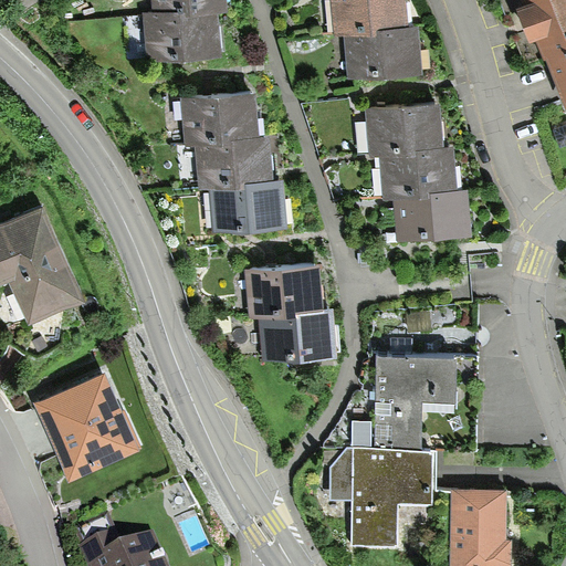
[(227,0),(150,0),(152,12),(188,9),(189,13),(219,11),(228,10),(227,0)]
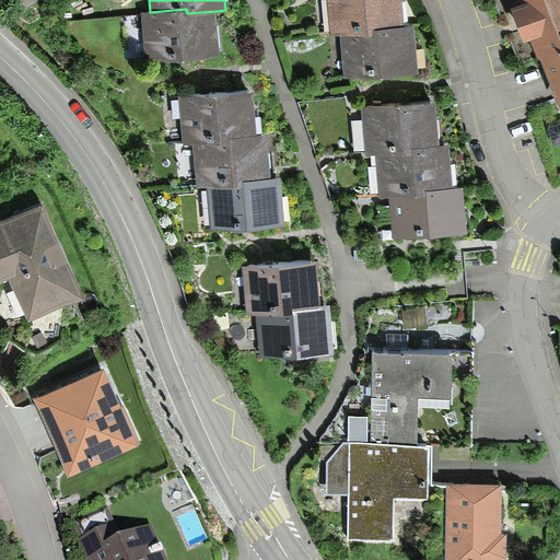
[(405,0),(326,0),(329,35),(341,34),(375,32),(375,26),(406,24),(405,0)]
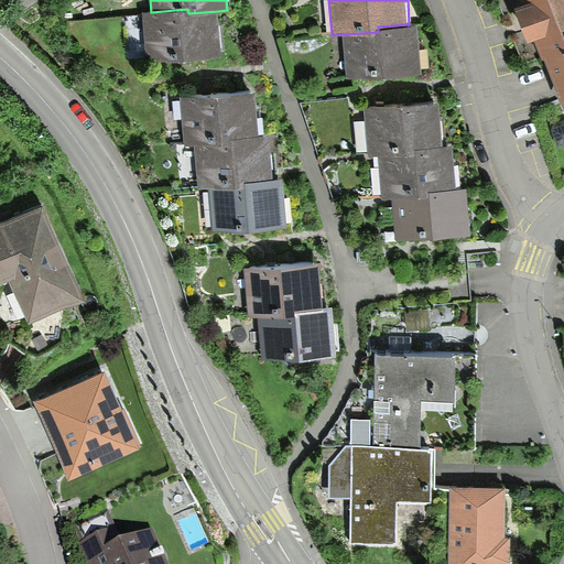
[(563,0),(499,0),(523,65),(544,57),(563,110),(563,0)]
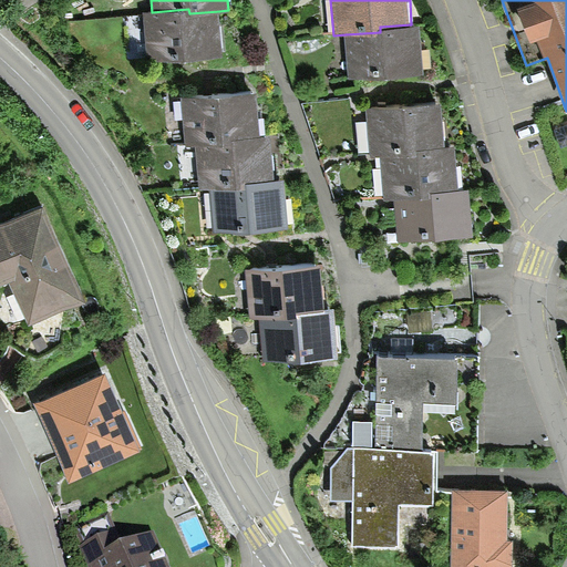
[(188,9),(152,12),(141,13),(144,60),(223,53),(219,11),(189,13),(188,9)]
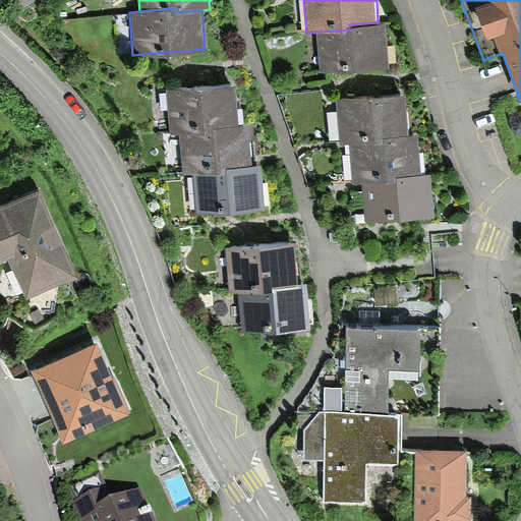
[(349,30),(317,32),(320,70),(390,66),(388,22),(378,22),(349,24),(349,30)]
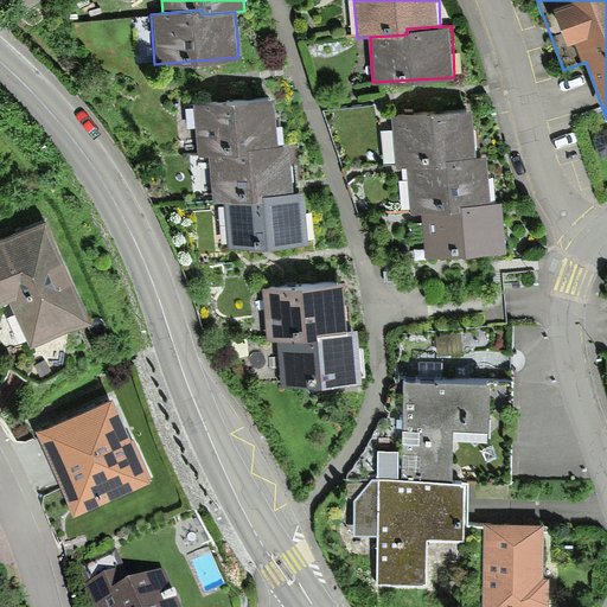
[(276,98),(195,103),(198,155),(208,154),(251,152),(251,146),(279,144),(276,98)]
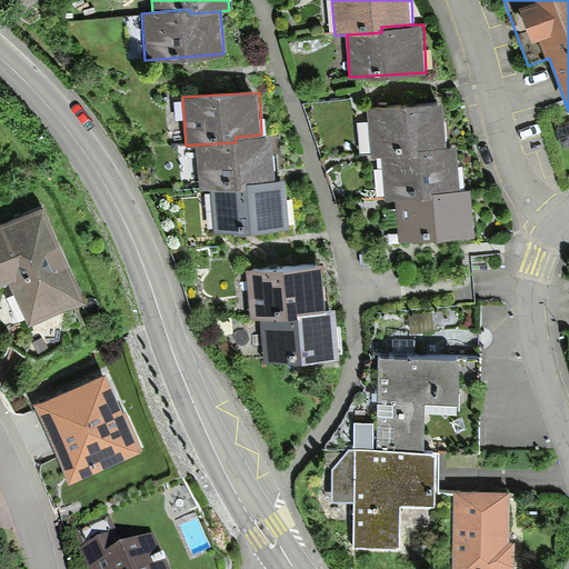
[(446,103),(368,108),(371,156),(383,156),(420,153),(420,148),(448,146),(446,103)]
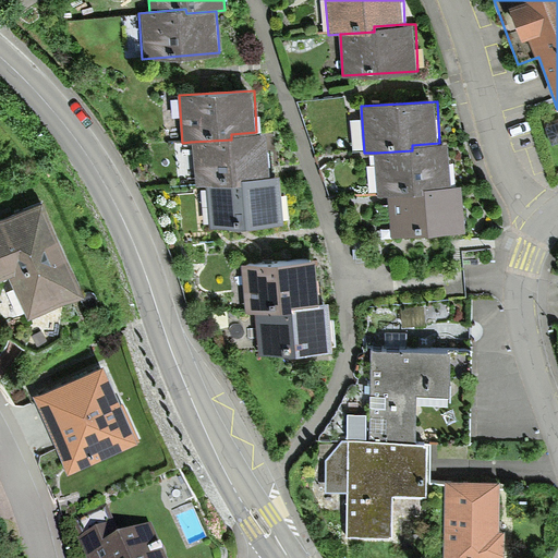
[(231,140),(191,142),(194,184),(206,183),(247,181),(246,177),(270,176),(267,132),(256,132),(231,134),(231,140)]
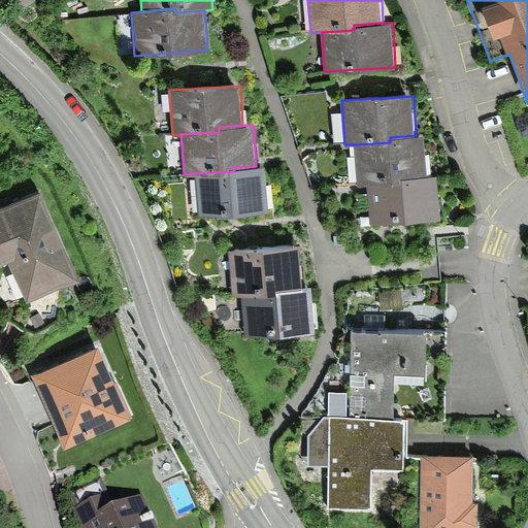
[(390,142),(356,144),(358,185),(366,185),(405,182),(405,176),(428,175),(426,135),(416,135),(390,137),(390,142)]
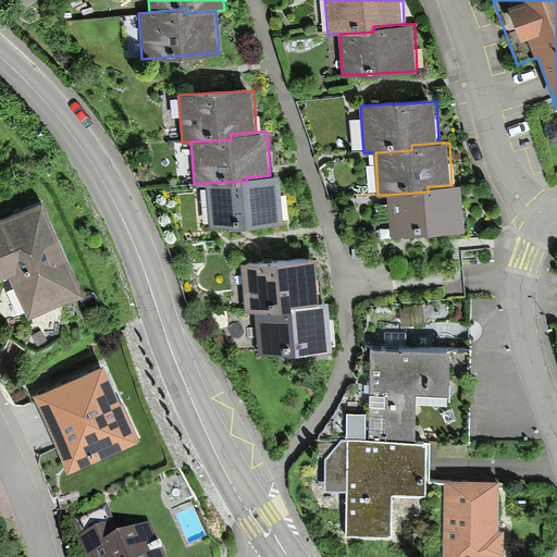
[(279,175),(270,175),(246,176),(247,181),(206,183),(208,226),(282,222),(279,175)]
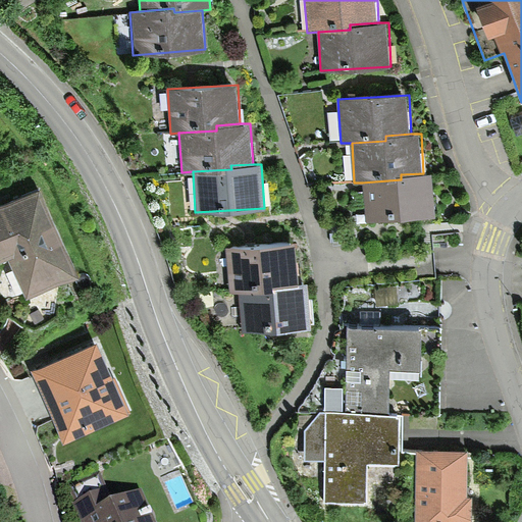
[(401,179),(362,183),(364,221),(435,217),(433,173),(423,173),(401,174),(401,179)]
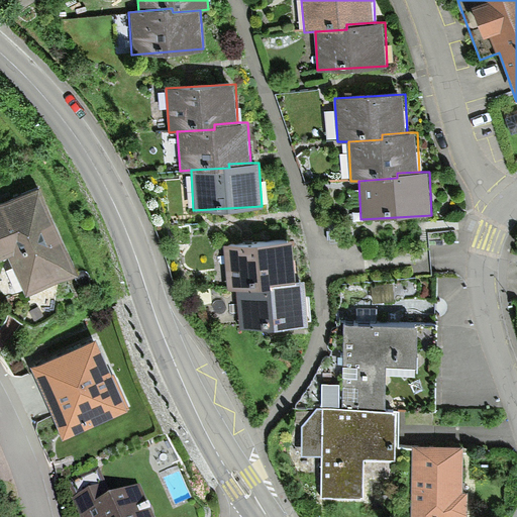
[(0,257),(6,254),(24,298),(78,275),(40,187),(0,203),(0,257)]
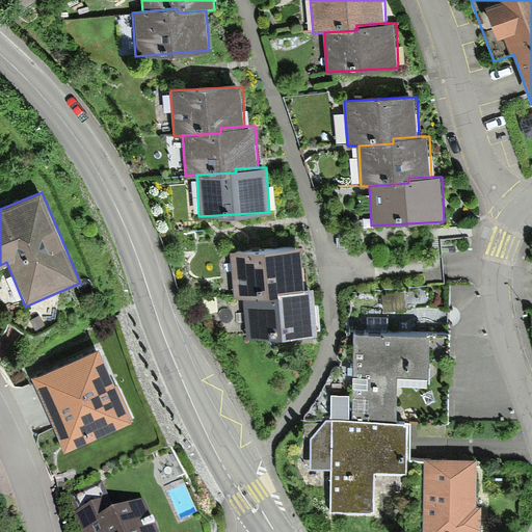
[(302,248),(231,253),(233,297),(242,296),(280,294),(280,290),(304,288),(302,248)]
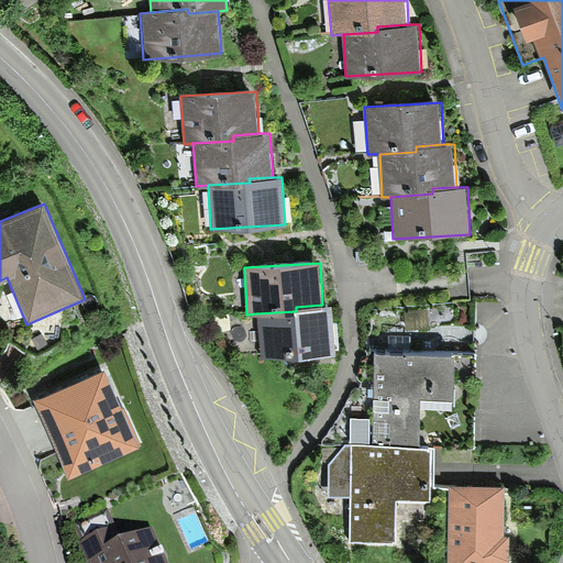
[(296,311),(256,313),(258,356),(337,352),(334,305),(322,305),(296,307),(296,311)]
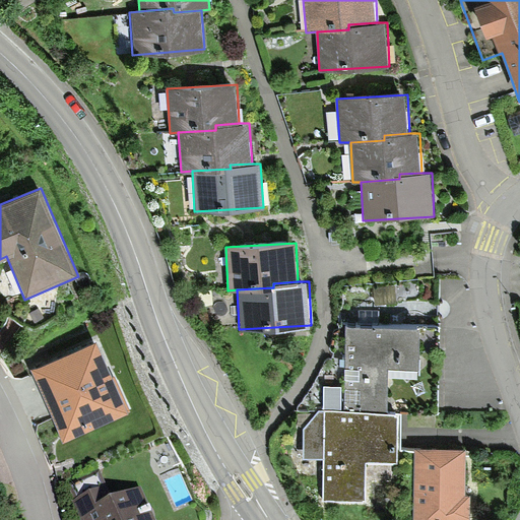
[(421,328),(343,327),(342,385),(325,385),(325,409),(387,410),(388,368),(420,369),(421,328)]
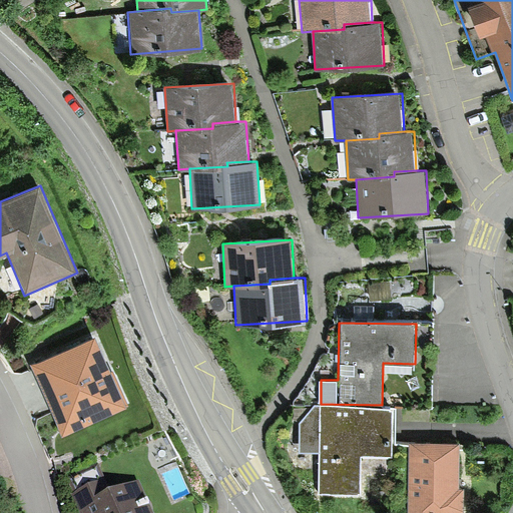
[(95,334),(31,363),(62,432),(126,403),(95,334)]
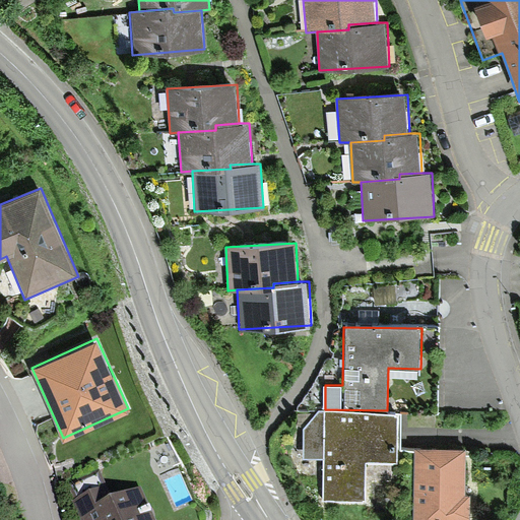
[(325,409),(319,409),(306,428),(306,457),(324,457),(322,502),(365,503),(365,463),(397,464),(398,411),(387,410),(325,409)]
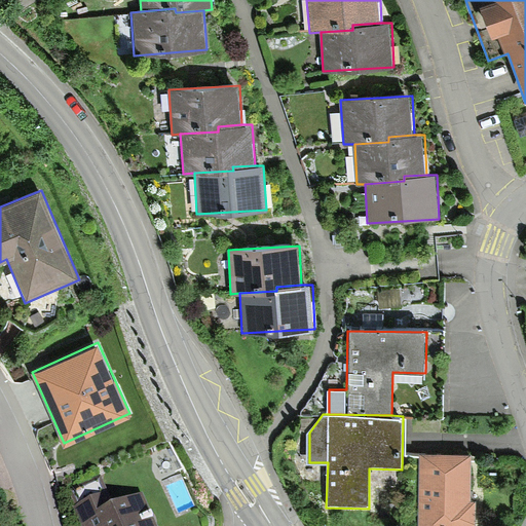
[(468,525),(475,521),(475,501),(470,500),(471,455),(420,453),(417,525),(468,525)]
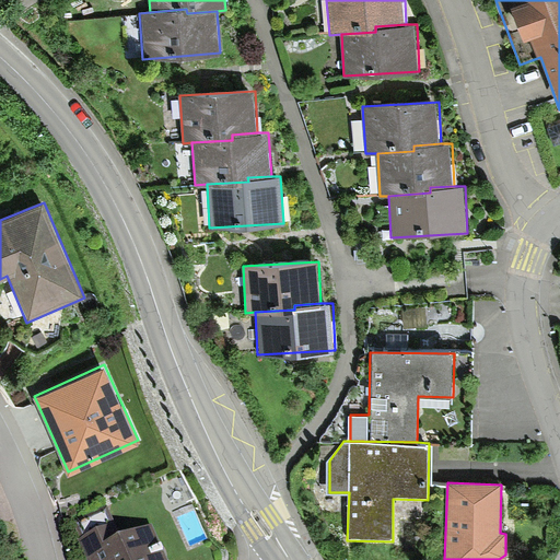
[(113,528),(79,543),(85,559),(164,559),(152,528),(118,543),(113,528)]
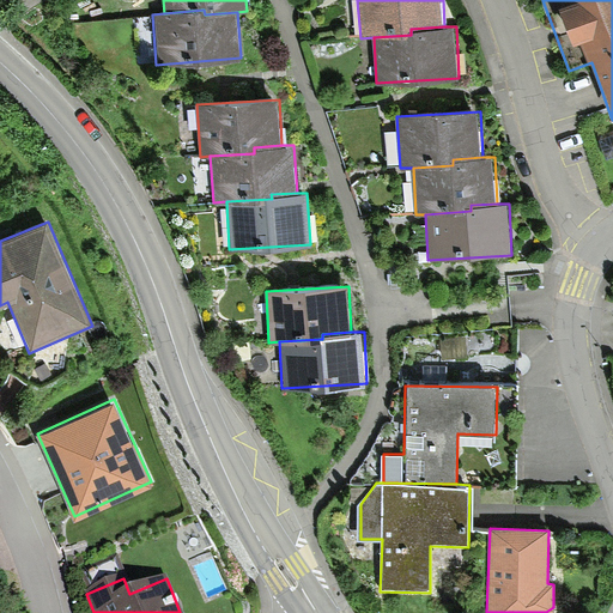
All buildings are outlined.
